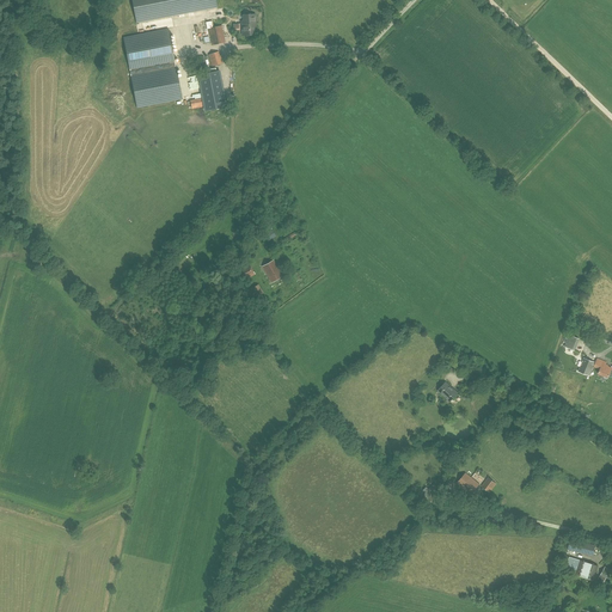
[(215,0),(132,0),(136,23),(216,7),(215,0)]
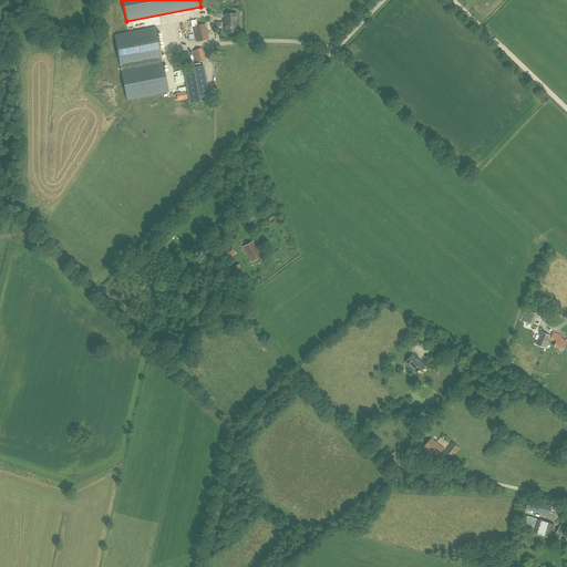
[(224,22),(225,33),(236,32),(235,21),(237,21),(236,13),(225,14),(226,22),(224,22)]
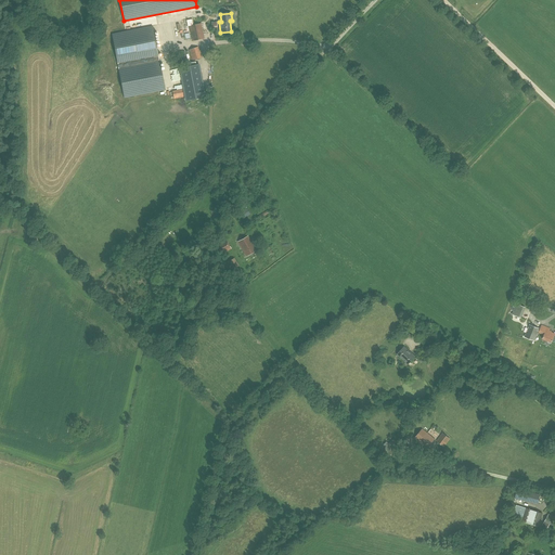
[(192,20),(186,21),(188,26),(190,26),(193,41),(204,39),(201,24),(193,25),(192,20)]
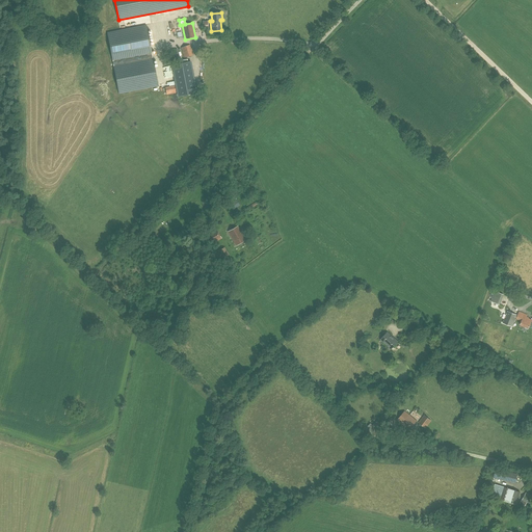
[(158,86),(158,85),(153,86),(148,59),(153,58),(147,25),(107,32),(118,94),(158,86)]
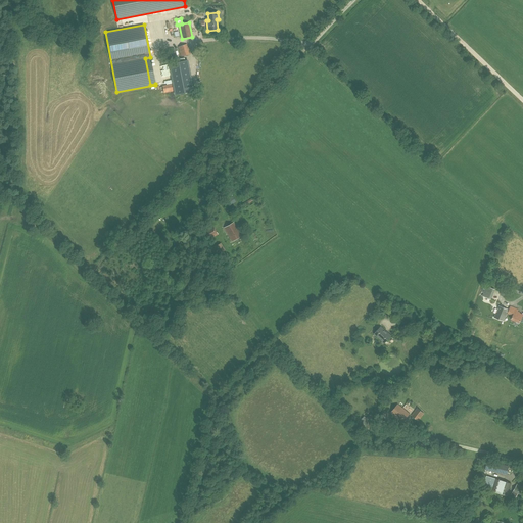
[(187,44),(178,47),(182,57),(190,54),(187,44)]
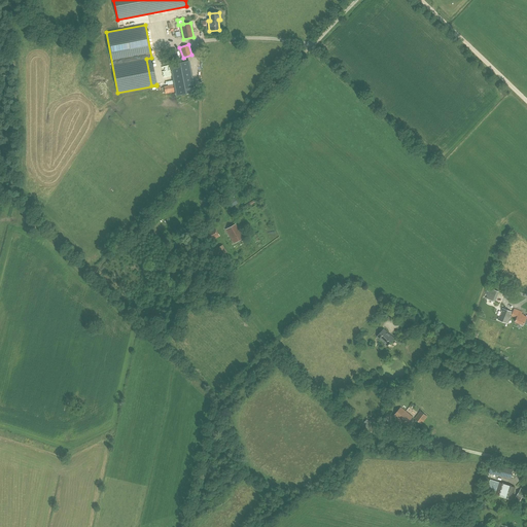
[(173,64),(179,62),(175,48),(169,50),(173,64)]
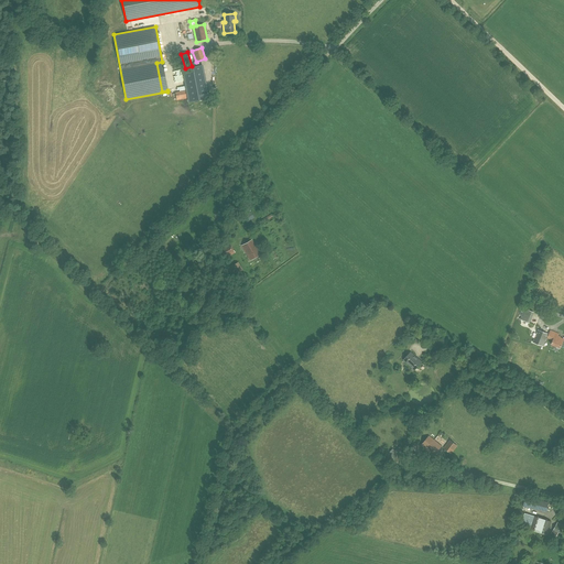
[(183,69),(190,102),(208,98),(202,65),(183,69)]
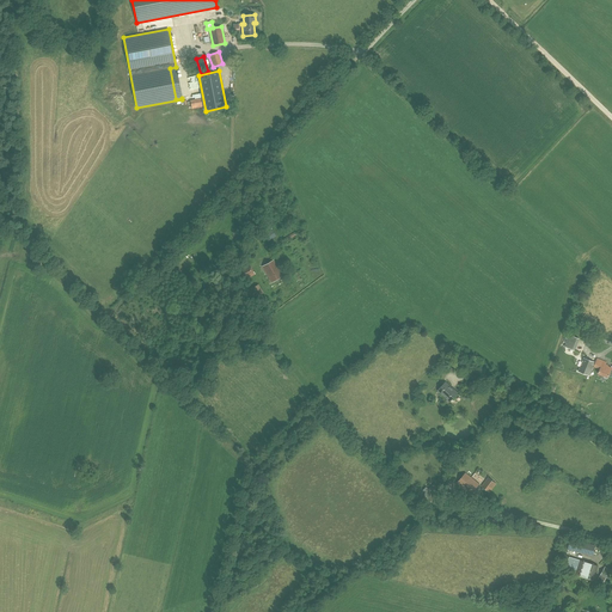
[(252,246),(249,242),(240,246),(244,252),(252,246)]
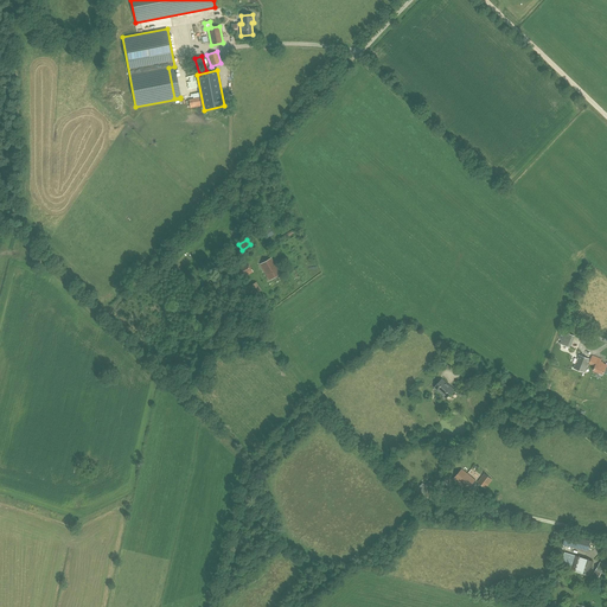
[(260,264),(269,280),(280,274),(270,259),(260,264)]
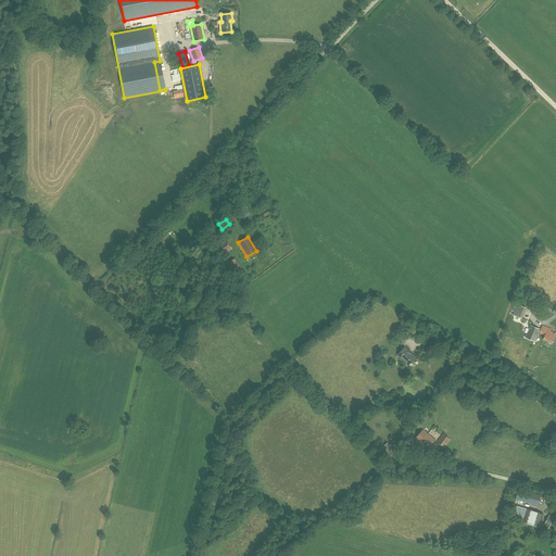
[(226,240),(216,245),(222,254),(231,249),(226,240)]
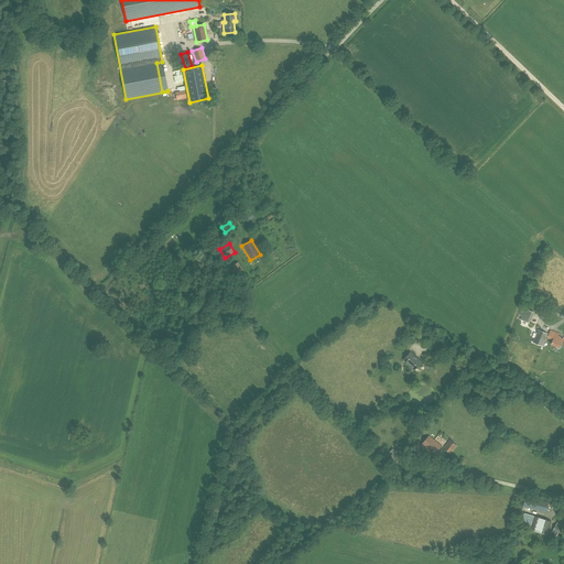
[(530,311),(525,308),(523,313),(521,312),(520,315),(522,315),(521,320),(525,322),(530,311)]
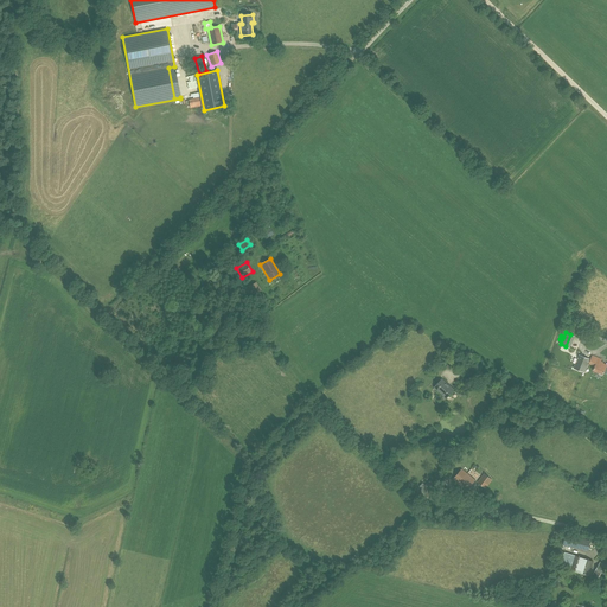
[(585,372),(589,359),(579,355),(574,369),(585,372)]
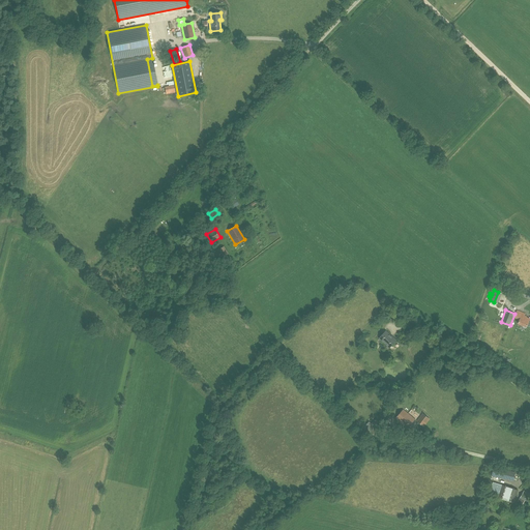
[(529,319),(525,317),(526,315),(518,311),(514,318),(520,320),(518,324),(519,324),(519,325),(519,326),(521,327),(522,326),(522,325),(523,326),(526,328),(526,327),(527,326),(528,327),(529,326),(529,323),(529,322),(529,319)]
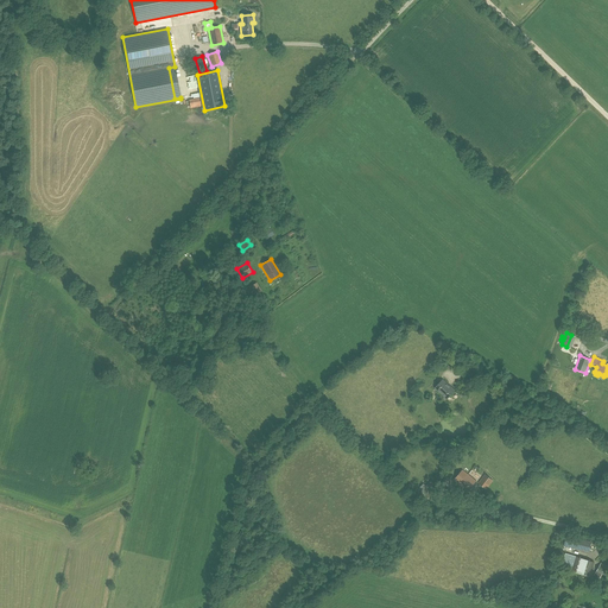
[(455,390),(443,379),(435,388),(447,399),(455,390)]
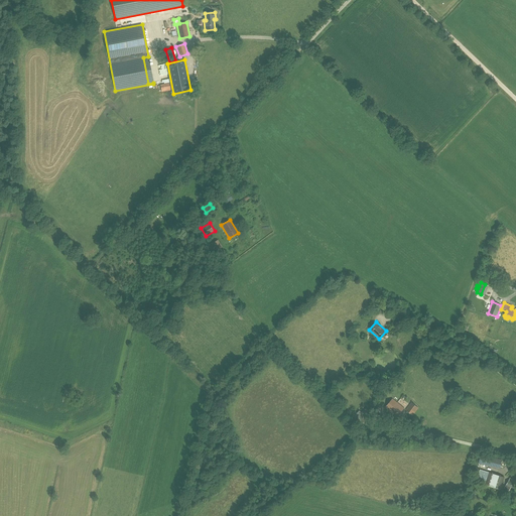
[(404,408),(392,399),(385,407),(397,416),(404,408)]
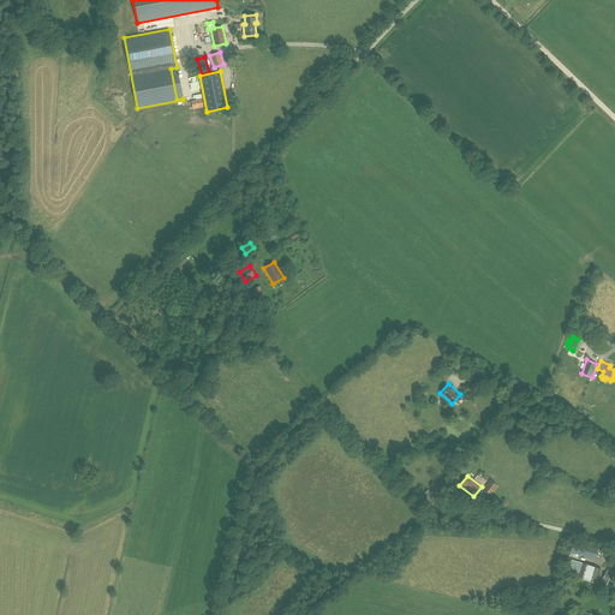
[(484,488),(491,495),(499,487),(491,479),(484,488)]
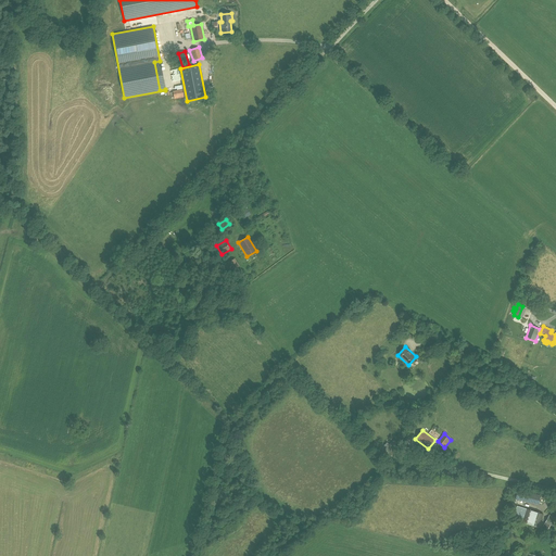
[(384,451),(390,455),(397,447),(394,444),(396,442),(394,440),(384,451)]
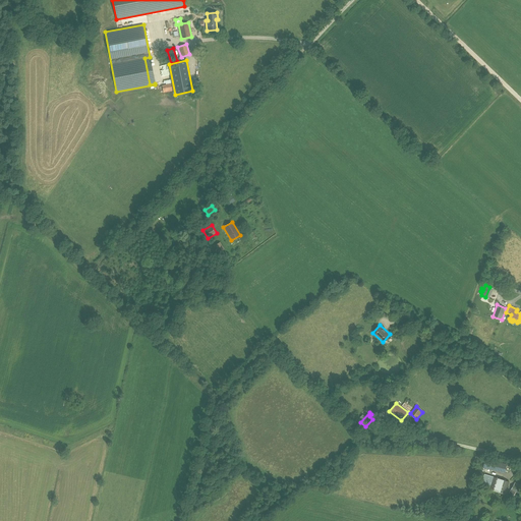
[(505,473),(507,464),(485,460),(483,468),(505,473)]
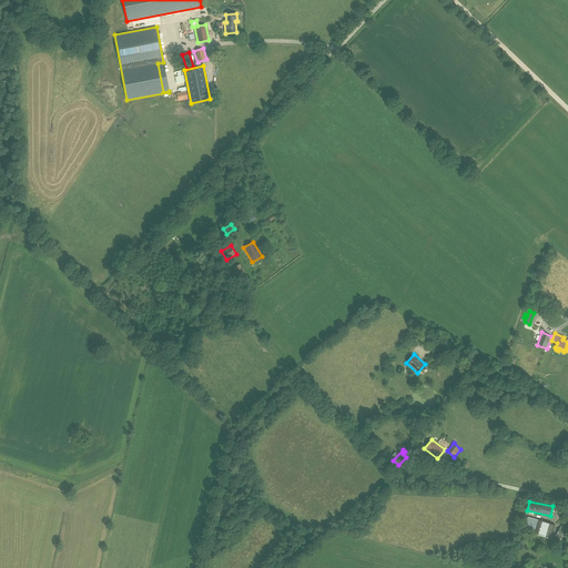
[(555,526),(528,517),(525,530),(551,538),(555,526)]
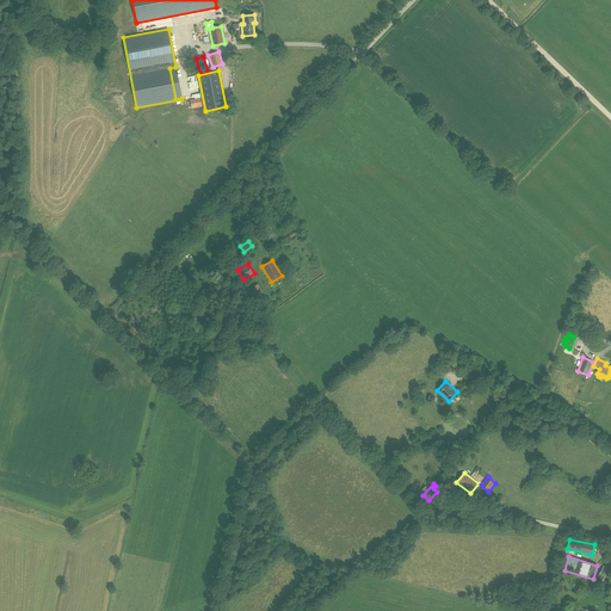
[(610,573),(610,569),(606,567),(604,566),(598,578),(603,580),(605,576),(608,579),(610,573)]
